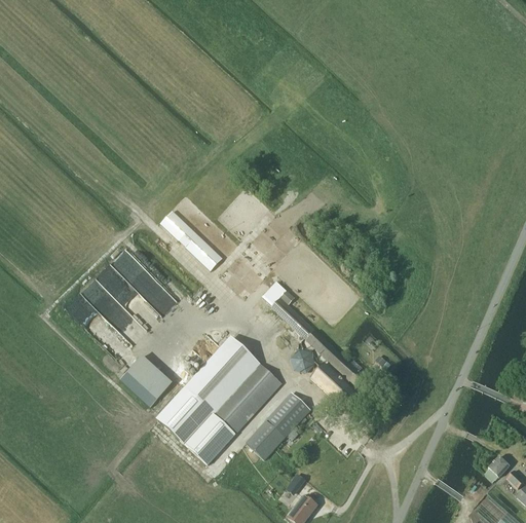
[(310,377),(347,412),(362,397),(347,383),(349,380),(357,387),(366,377),(315,329),(280,297),(271,307),(306,339),(306,340),(346,377),(344,379),(325,362),(310,377)]
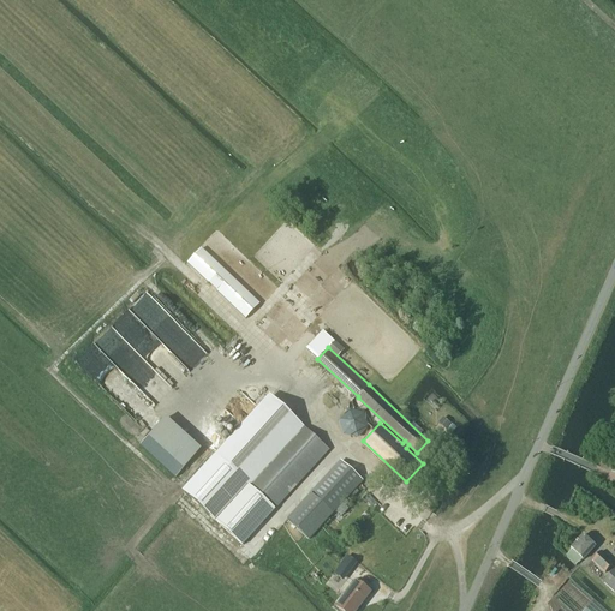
[(269,393),(215,451),(248,481),(215,517),(242,540),(243,541),(275,507),(329,447),(302,421),(288,409),(269,393)]
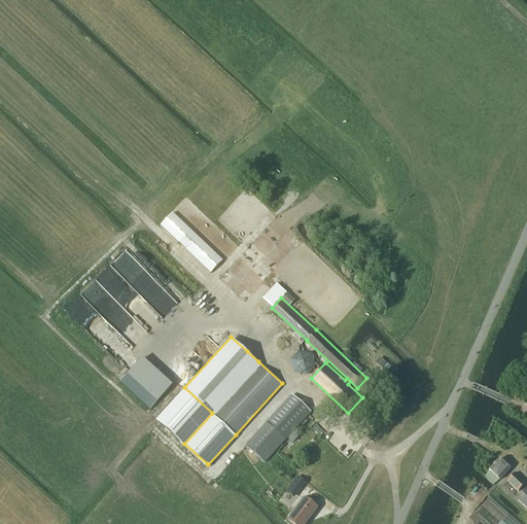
[(142,355),(127,372),(156,399),(172,383),(142,355)]
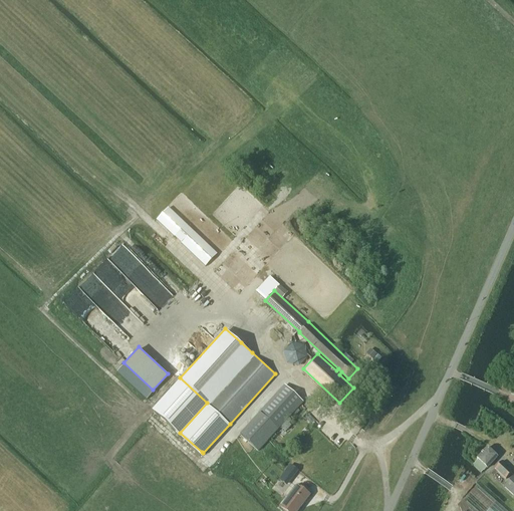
[(372,355),(376,351),(370,346),(367,350),(372,355)]
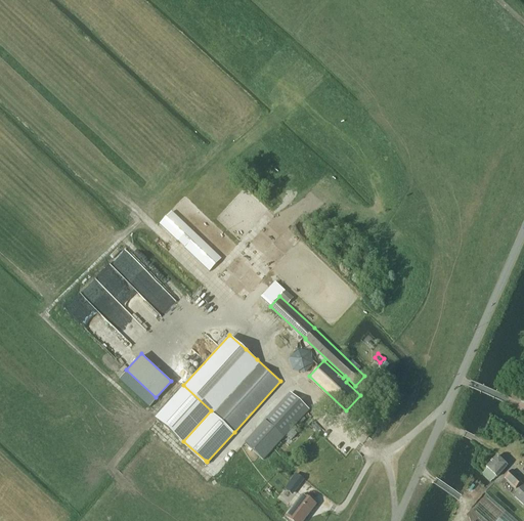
[(263,458),(284,435),(309,407),(291,391),(265,419),(245,441),(263,458)]
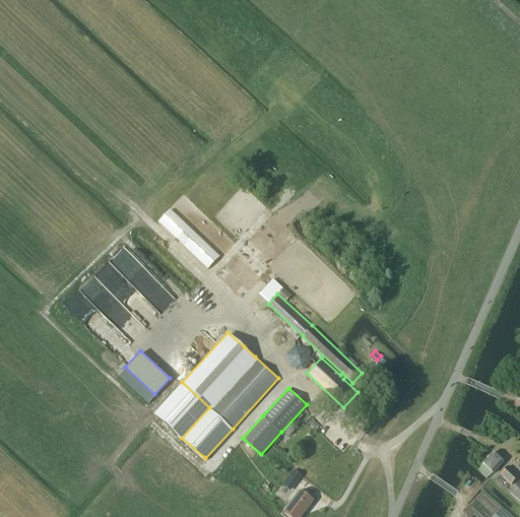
[(494,471),(504,460),(493,450),(482,461),(483,462),(478,467),(488,476),(493,470),(494,471)]
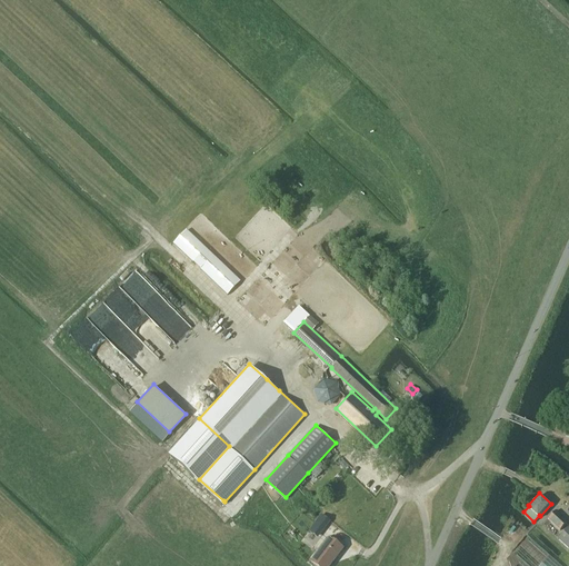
[(556,508),(548,517),(560,528),(568,519),(556,508)]
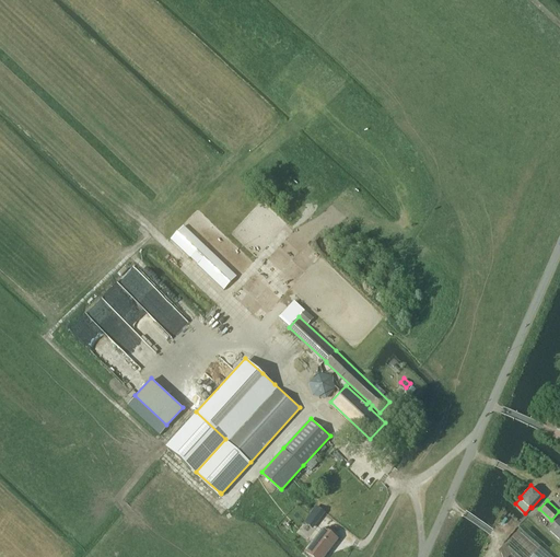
[(310,511),(318,518),(325,509),(316,503),(310,511)]
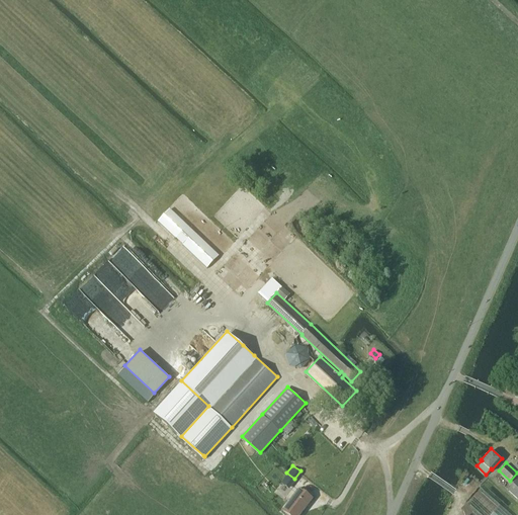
[(517,479),(509,489),(517,497),(517,479)]
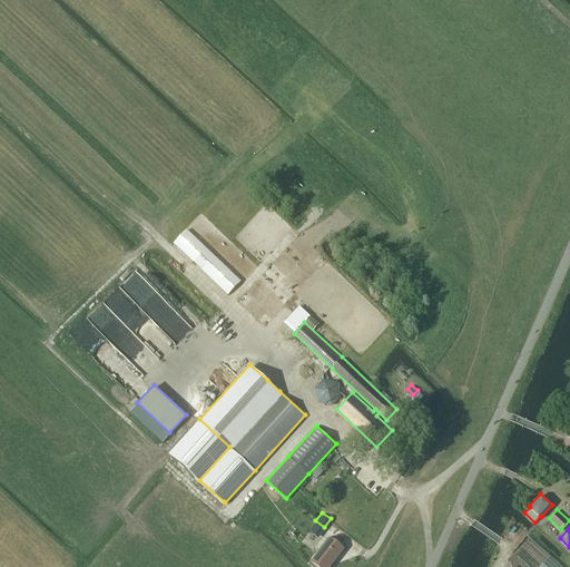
[(564,566),(528,534),(498,566),(564,566)]
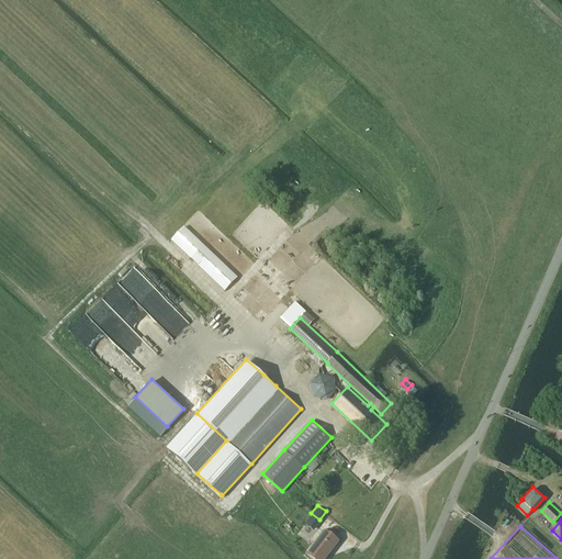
[(315,558),(323,558),(339,539),(325,528),(307,552),(315,558)]
